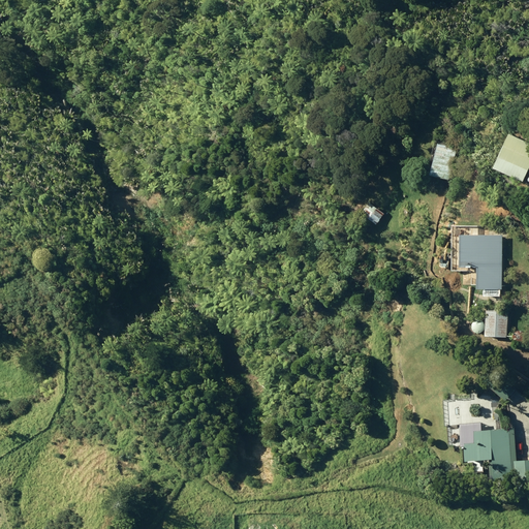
[(494,168),(524,182),(528,169),(528,142),(510,134),(494,168)]
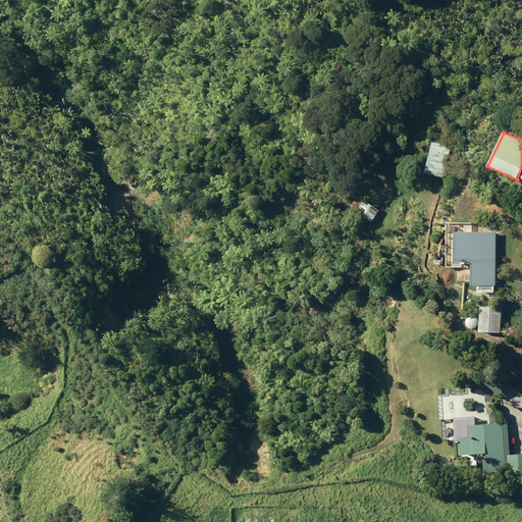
[(456,147),(439,144),(430,180),(446,185),(456,147)]
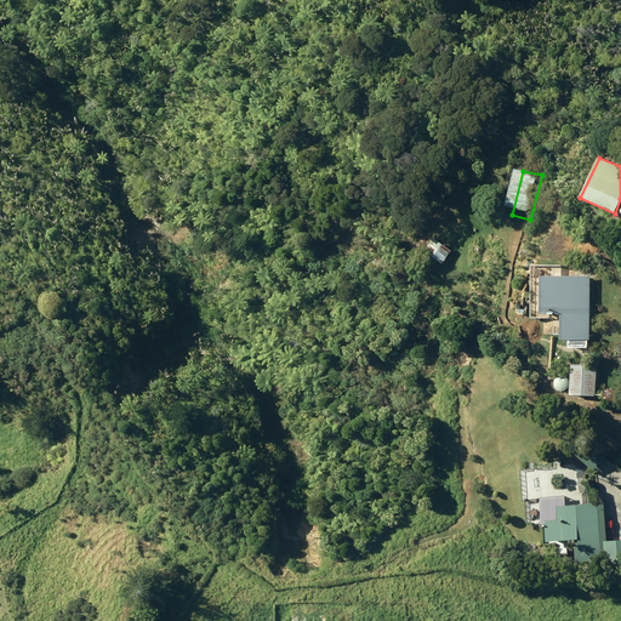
[(620,217),(598,208),(594,216),(616,226),(620,217)]
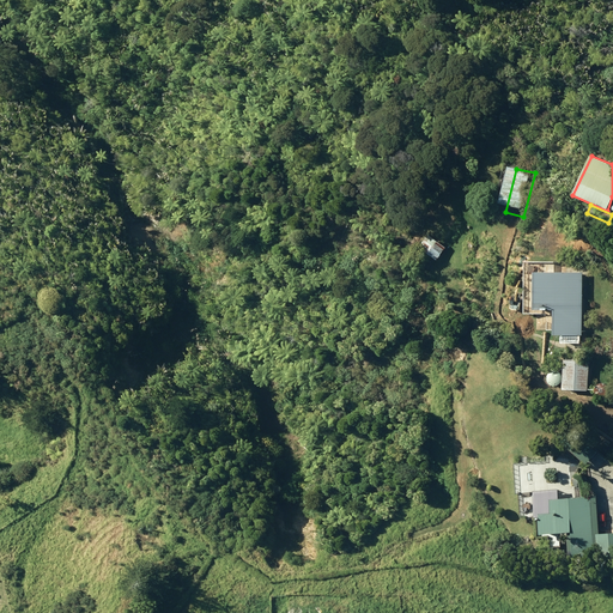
[(420,248),(438,261),(448,247),(430,235),(420,248)]
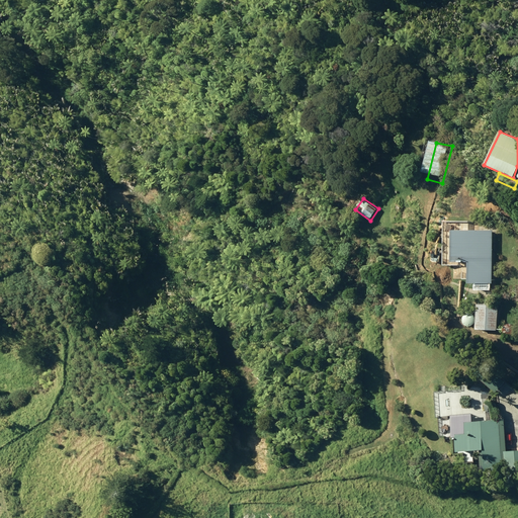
[(467,263),(467,284),(492,284),(493,231),(451,231),(450,263),(467,263)]
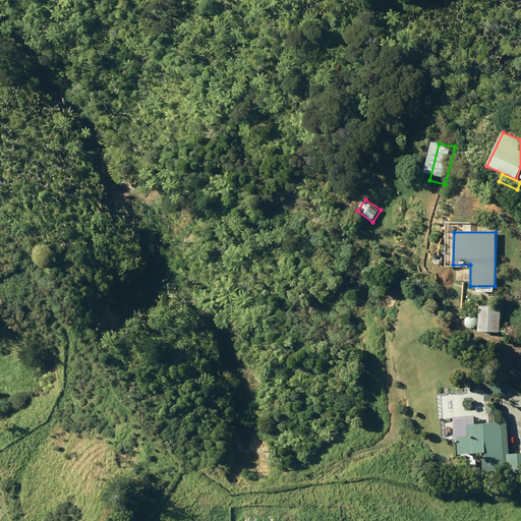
[(479,306),(479,332),(501,333),(502,307),(479,306)]
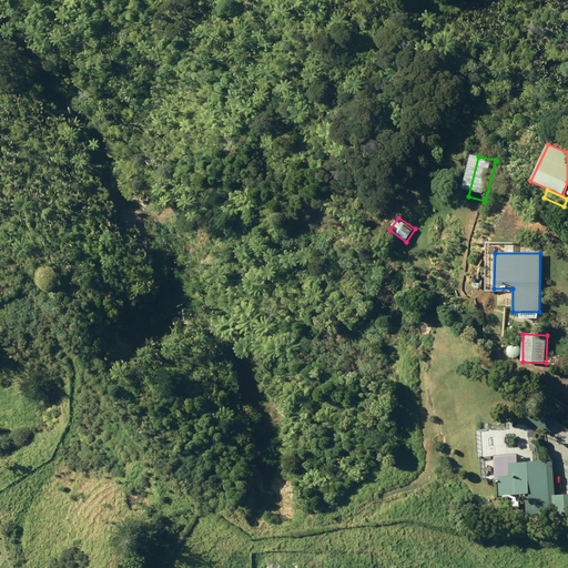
[(499,347),(506,351),(509,344),(501,341),(499,347)]
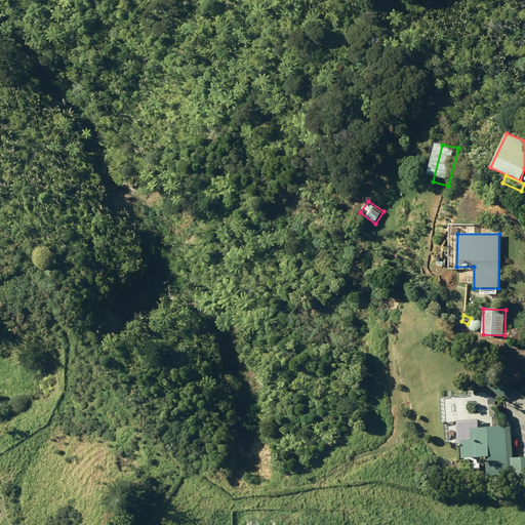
[(490,457),(491,479),(524,476),(524,456),(510,458),(507,426),(471,429),(472,441),(462,442),(463,459),(490,457)]
